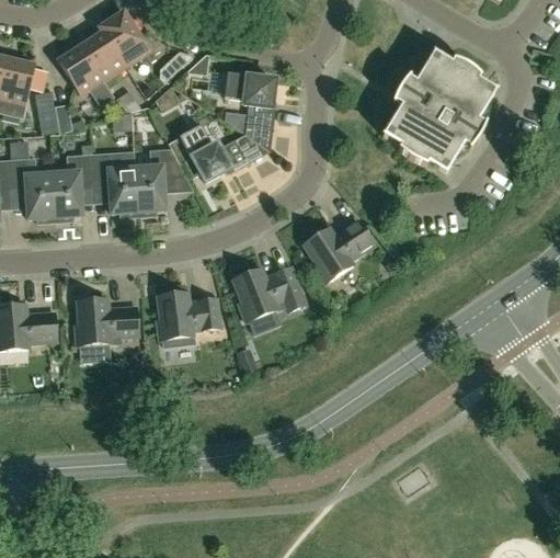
[(101,27),(126,67),(149,52),(124,12),(101,27)]
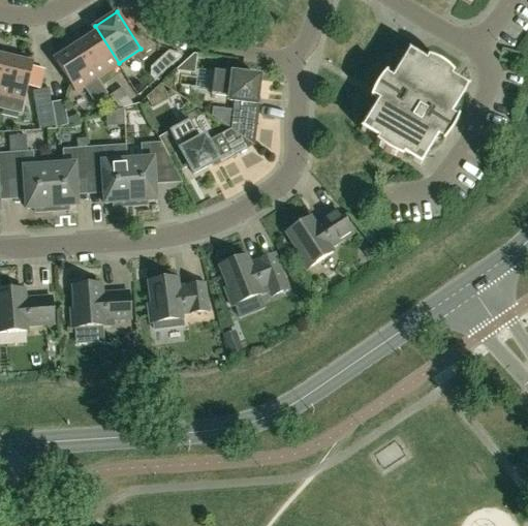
[(98,76),(119,63),(95,26),(97,30),(78,43),(98,76)]
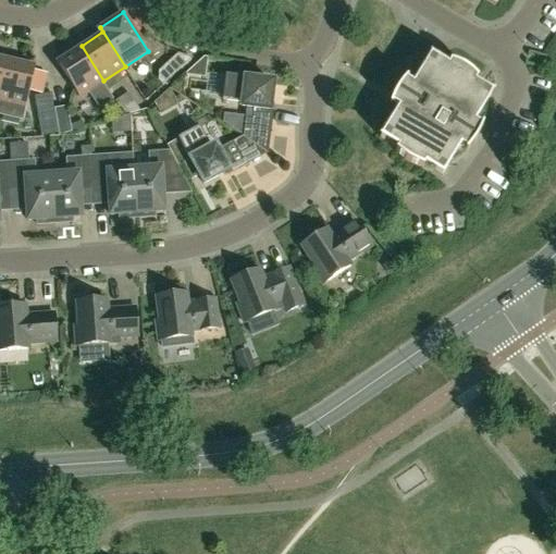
[(103,81),(82,46),(70,53),(68,50),(57,57),(81,95),(89,89),(99,106),(114,97),(103,81)]
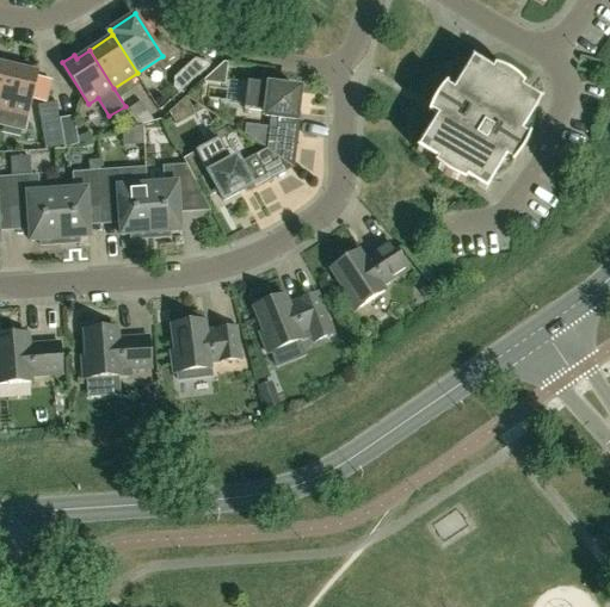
[(179,91),(213,61),(196,55),(174,75),(174,86),(179,91)]
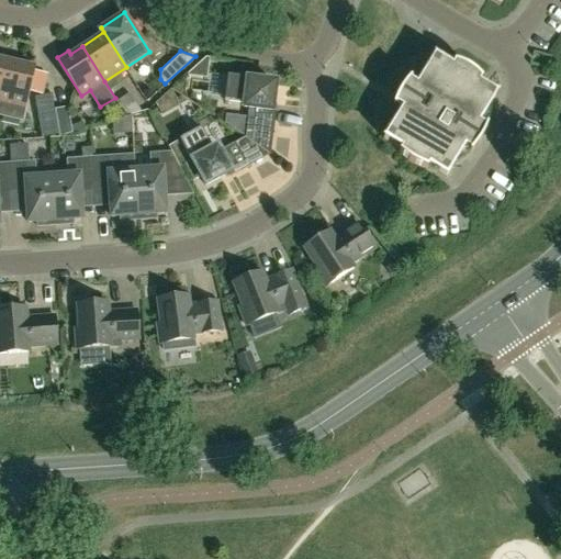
[(421,165),(426,167),(428,164),(446,175),(464,145),(472,149),(477,144),(481,138),(484,133),(486,126),(479,121),(496,91),(479,81),(481,77),(477,73),(472,69),(467,66),(461,63),(456,60),(452,65),(435,54),(417,84),(408,78),(404,84),(401,90),(397,96),(394,102),(403,107),(384,136),(402,147),(400,152),(404,156),(410,159),(415,163),(421,165)]
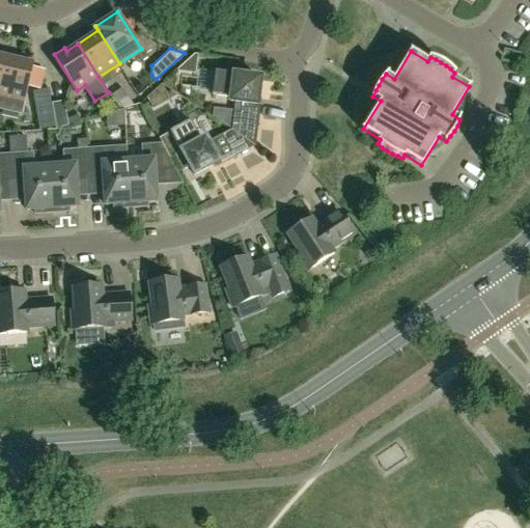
[(0,90),(0,107),(21,112),(28,84),(40,87),(46,67),(32,64),(33,58),(21,55),(21,59),(7,56),(0,90)]
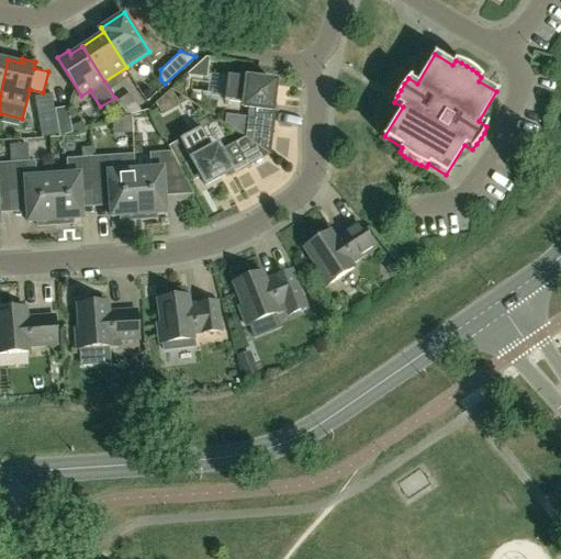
[(275,130),(277,108),(272,108),(276,81),(249,78),(249,76),(228,74),(225,98),(246,101),(245,105),(249,105),(247,125),(275,130)]
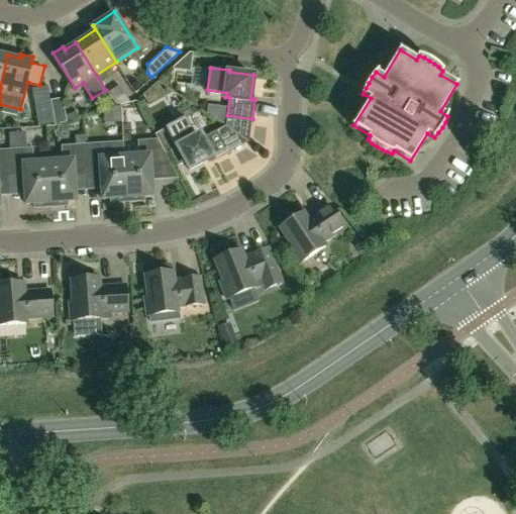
[(50,74),(56,95),(66,92),(61,72),(50,74)]
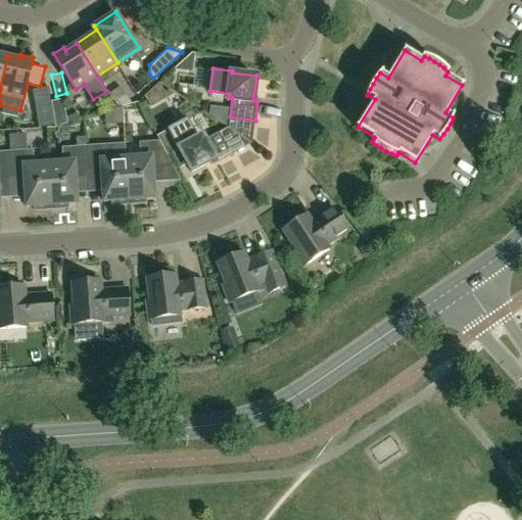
[(108,92),(117,106),(130,98),(122,84),(108,92)]
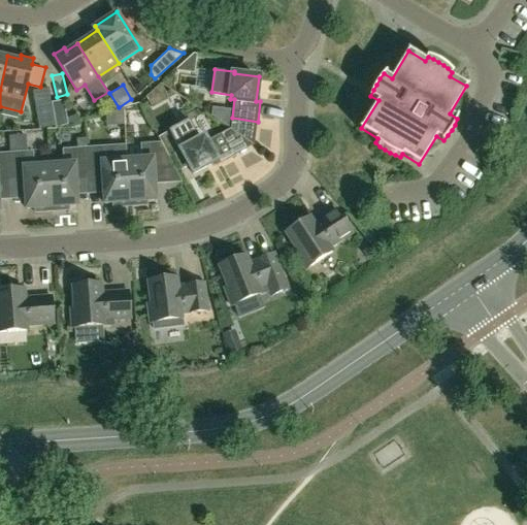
[(51,100),(52,100),(56,125),(57,125),(57,126),(68,122),(64,98),(51,100)]
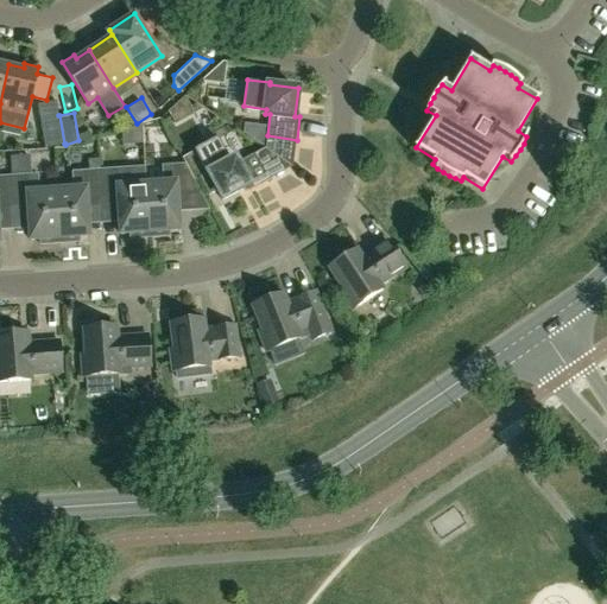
[(61,128),(43,132),(45,146),(63,144),(61,128)]
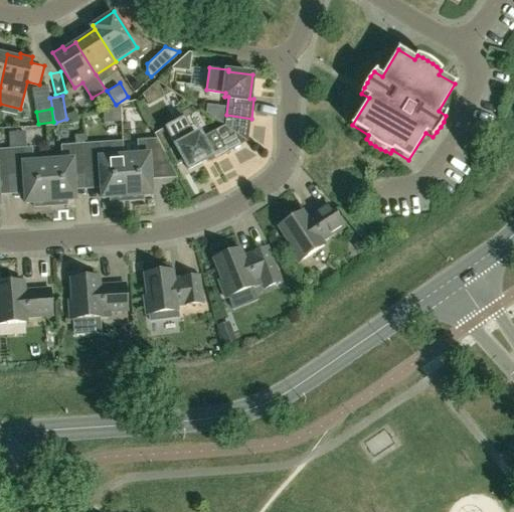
[(217,128),(201,137),(199,133),(195,135),(185,116),(165,126),(175,145),(169,149),(177,163),(184,159),(189,167),(210,156),(212,159),(229,150),(217,128)]
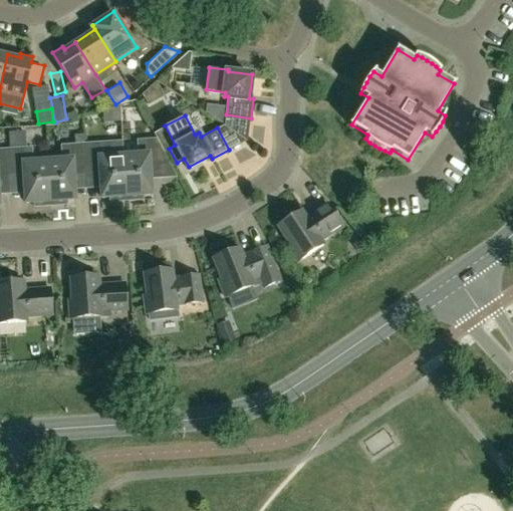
[(124,154),(127,199),(144,197),(144,193),(152,193),(150,163),(170,162),(170,161),(158,137),(138,138),(139,154),(124,154)]
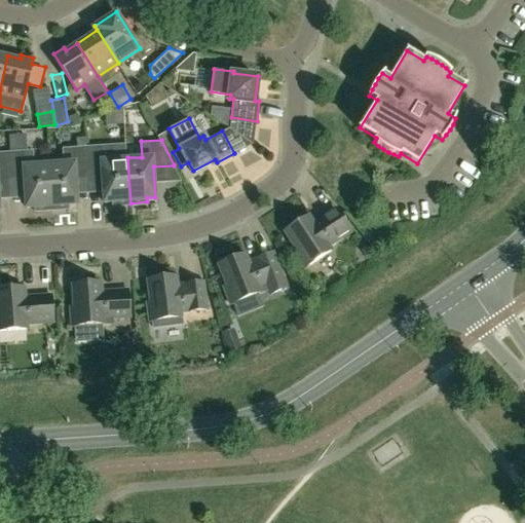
[(277,172),(271,158),(279,155),(273,141),(237,155),(250,184),(277,172)]
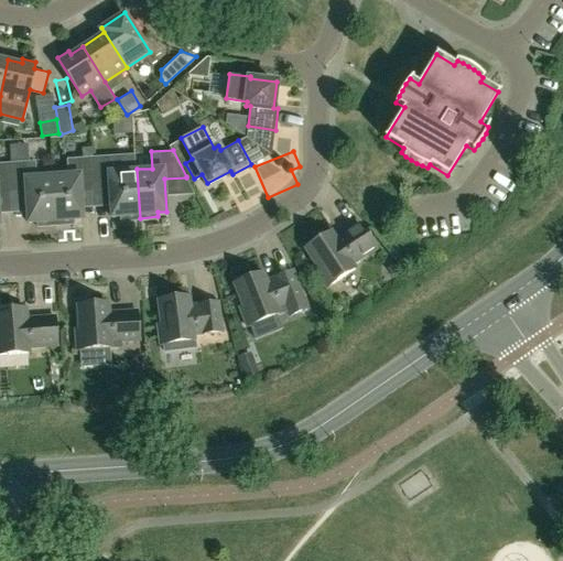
[(140,218),(137,169),(136,170),(134,152),(94,155),(96,183),(110,183),(112,215),(121,215),(121,219),(140,218)]
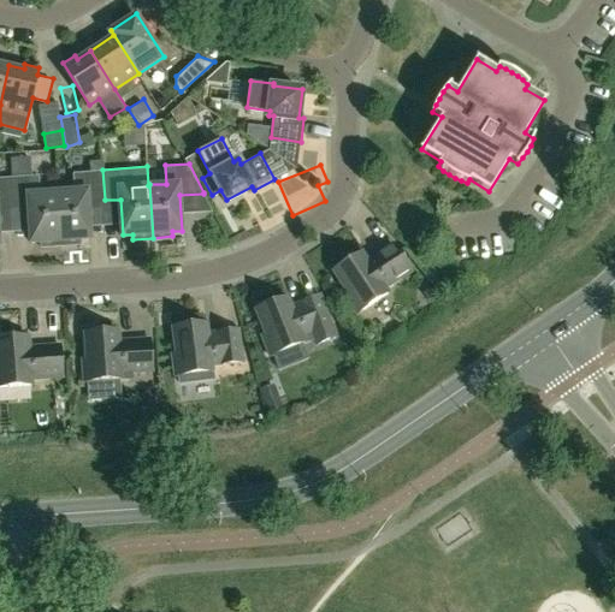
[(88,201),(105,200),(102,170),(74,171),(75,190),(58,191),(61,244),(81,243),(81,238),(90,237),(88,201)]
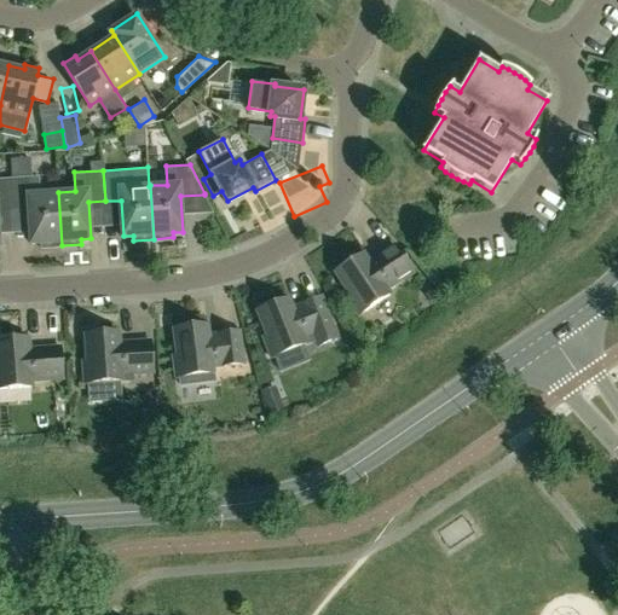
[(62,245),(58,192),(41,193),(40,174),(11,177),(13,208),(29,207),(32,242),(42,242),(42,247),(62,245)]
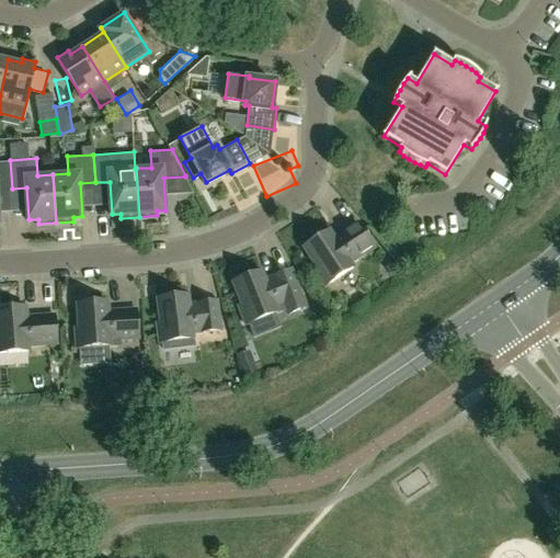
[(0,189),(12,189),(10,160),(0,160),(0,189)]
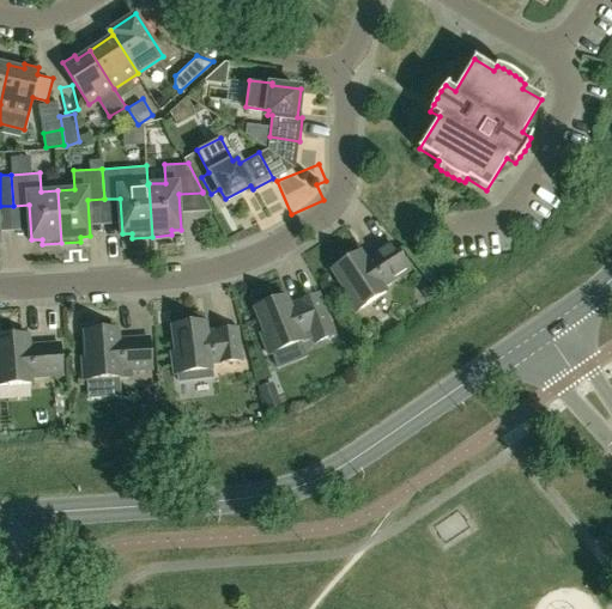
[(410,267),(392,241),(374,253),(376,256),(369,261),(361,249),(350,256),(347,254),(334,262),(337,266),(332,268),(347,290),(344,292),(356,310),(387,288),(385,284),(410,267)]
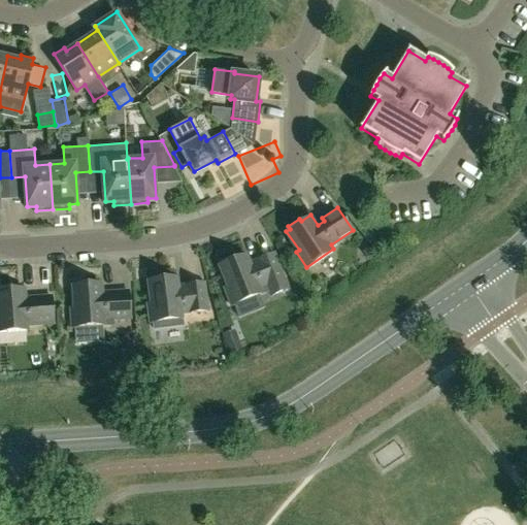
[(289,287),(275,252),(258,258),(259,261),(252,264),(248,253),(236,257),(235,254),(223,259),(224,262),(220,264),(228,285),(225,286),(232,303),(269,289),(271,293),(289,287)]
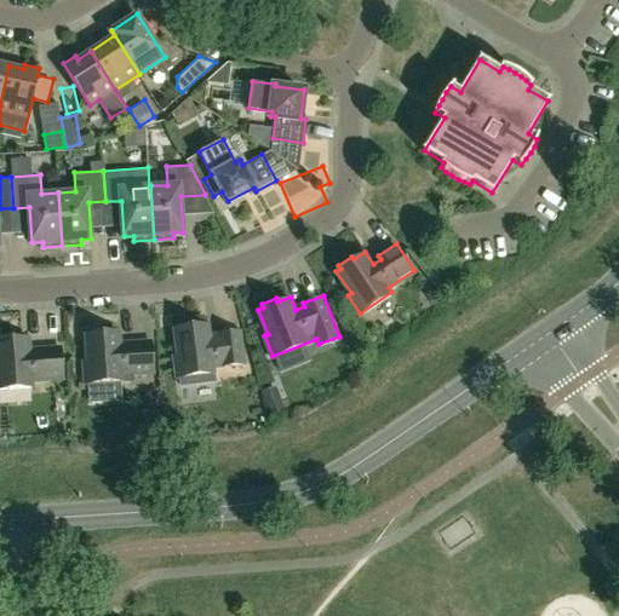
[(195,326),(195,321),(179,323),(179,327),(175,328),(178,355),(175,355),(177,376),(215,372),(215,366),(245,362),(241,329),(219,333),(219,337),(211,338),(208,323),(195,326)]
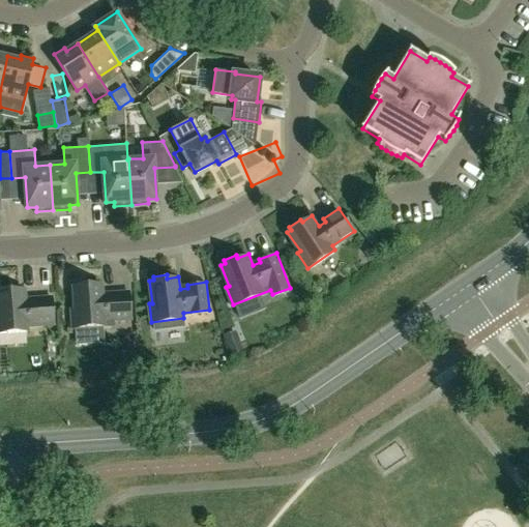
[(98,284),(98,281),(85,281),(85,285),(74,285),(75,308),(71,309),(72,326),(76,326),(77,342),(105,341),(104,324),(114,324),(114,319),(131,318),(129,290),(111,291),(111,295),(104,295),(103,283),(98,284)]
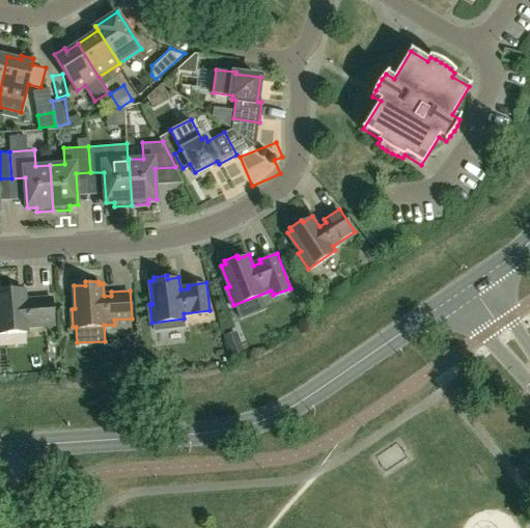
[(14,289),(14,286),(0,287),(0,332),(28,330),(28,326),(55,324),(53,296),(34,297),(34,301),(26,301),(26,288),(14,289)]
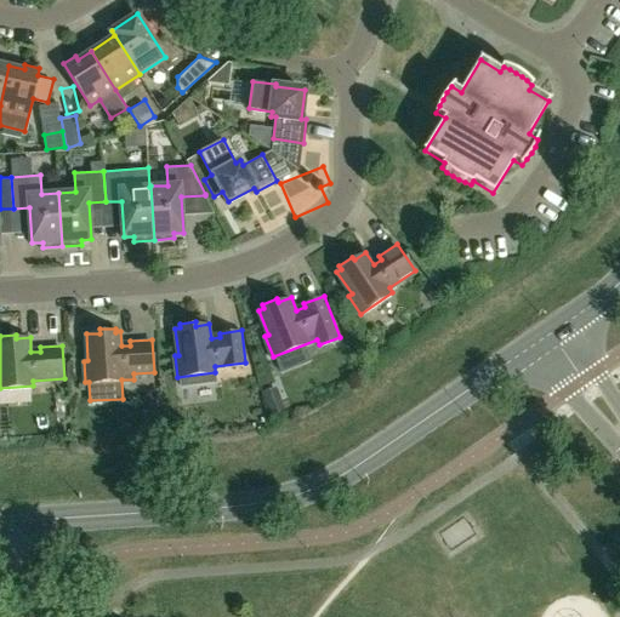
[(450,533),(458,547),(482,535),(475,521),(450,533)]
